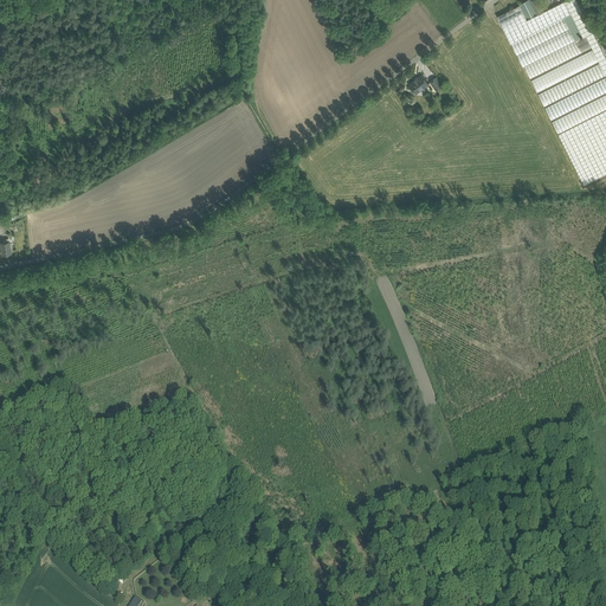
[(537,14),(527,20),(523,12),(501,23),(511,44),(563,17),(571,13),(582,37),(586,36),(592,47),(593,50),(599,62),(600,63),(605,75),(605,57),(577,0),(566,0),(545,11),(537,14)]
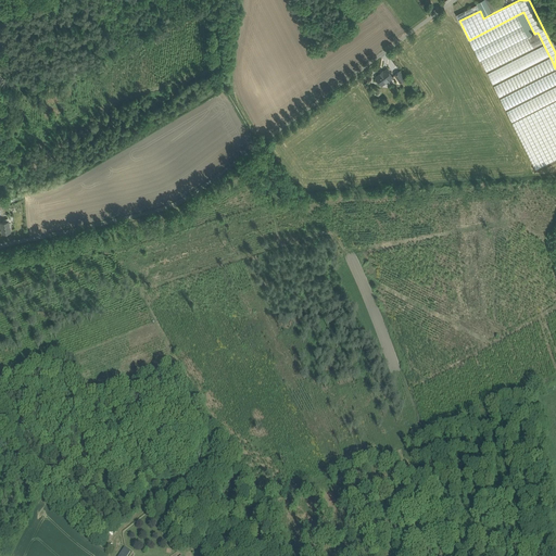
[(485,0),(483,0),(477,3),(480,11),(483,19),(493,13),(485,0)]
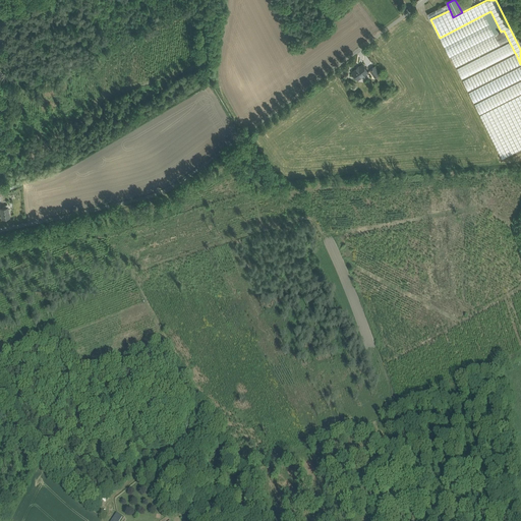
[(463,0),(455,0),(462,12),(468,9),(463,0)]
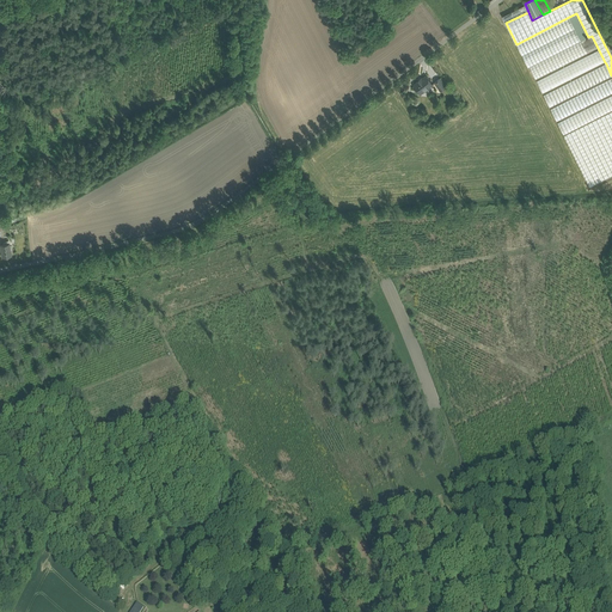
[(525,5),(502,17),(506,23),(528,12),(525,5)]
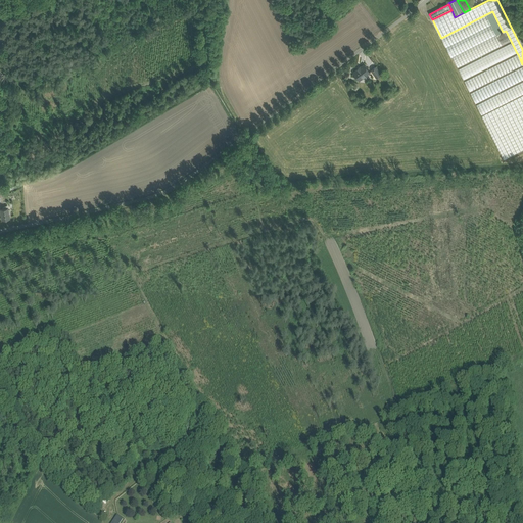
[(503,32),(492,11),(486,14),(496,36),(503,32)]
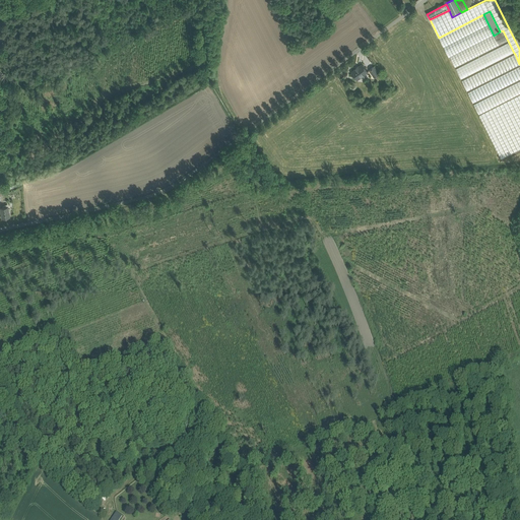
[(483,14),(439,38),(449,58),(450,58),(450,57),(494,36),(483,14)]
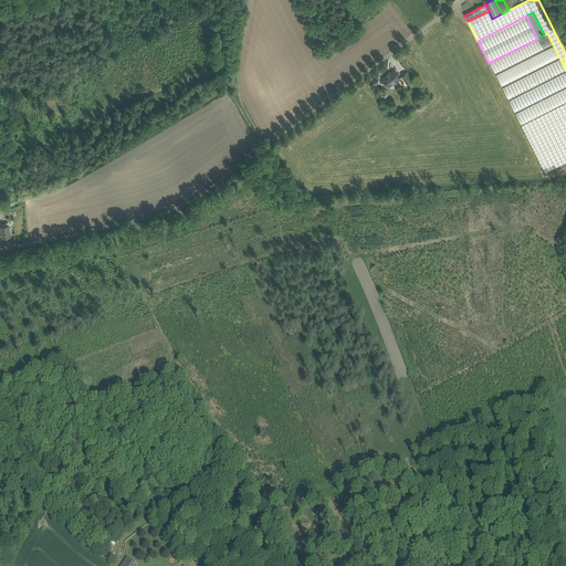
[(537,39),(490,62),(490,63),(495,74),(544,50),(553,44),(547,33),(544,34),(537,39)]
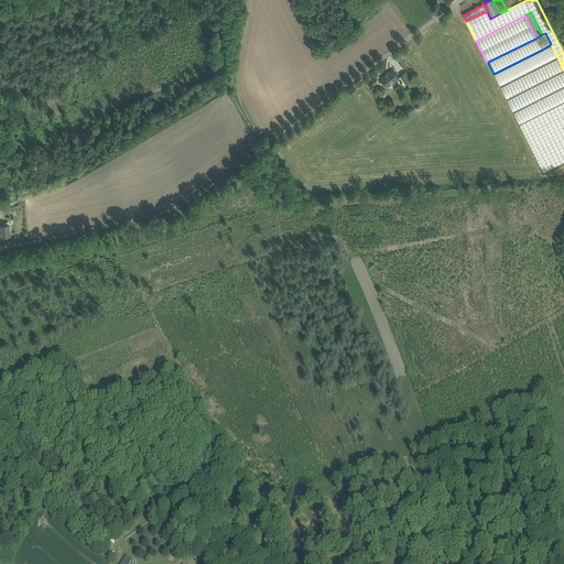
[(552,46),(495,75),(500,86),(557,57),(552,46)]
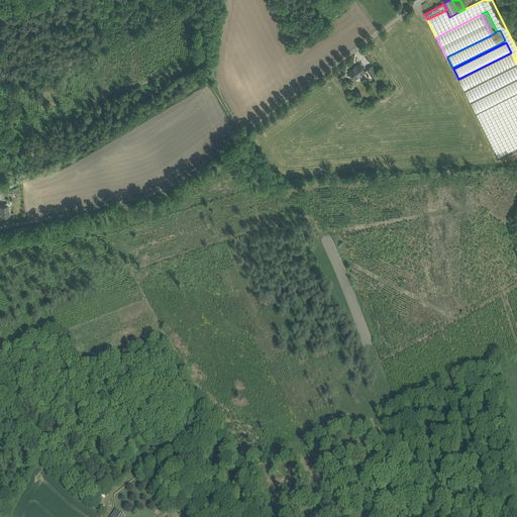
[(516,64),(512,54),(459,81),(464,91),(516,64)]
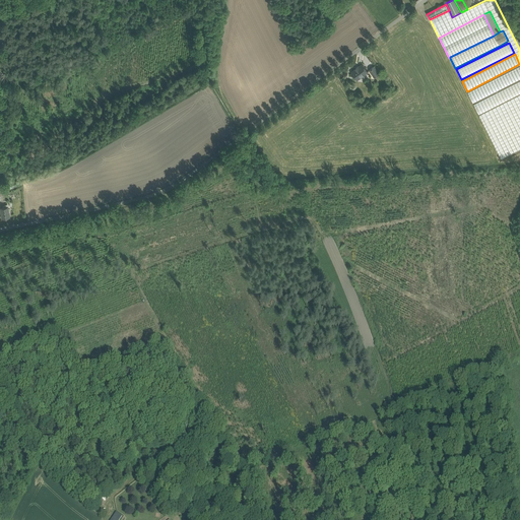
[(359,66),(354,69),(355,69),(351,72),(358,79),(361,77),(362,77),(365,74),(368,71),(363,64),(359,67),(359,66)]
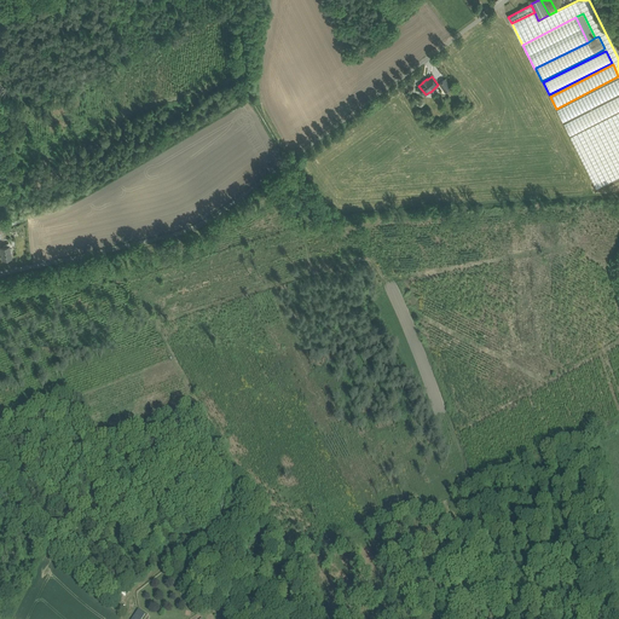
[(452,87),(445,79),(439,84),(446,92),(452,87)]
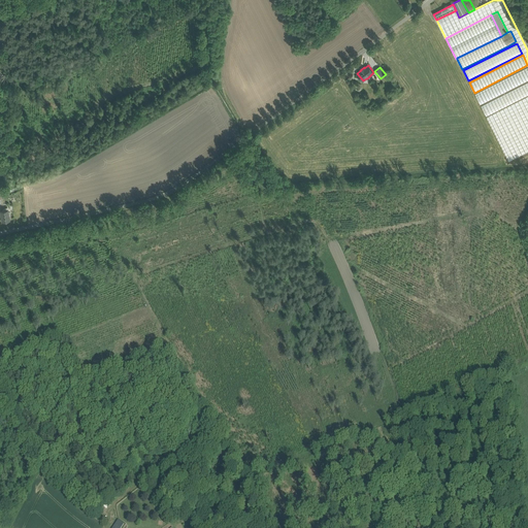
[(527,67),(475,94),(481,105),(527,80),(527,67)]
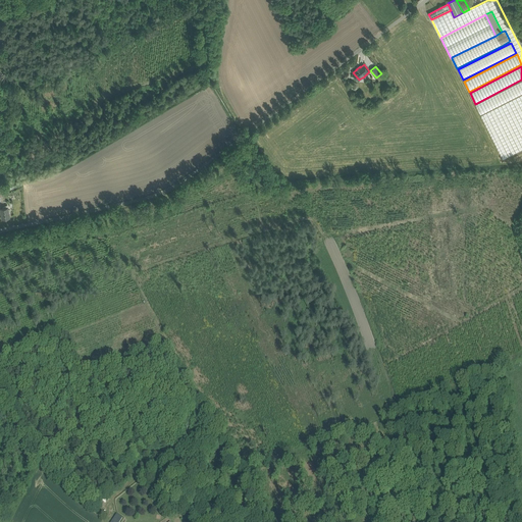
[(521,82),(476,105),(481,115),(521,94),(521,82)]
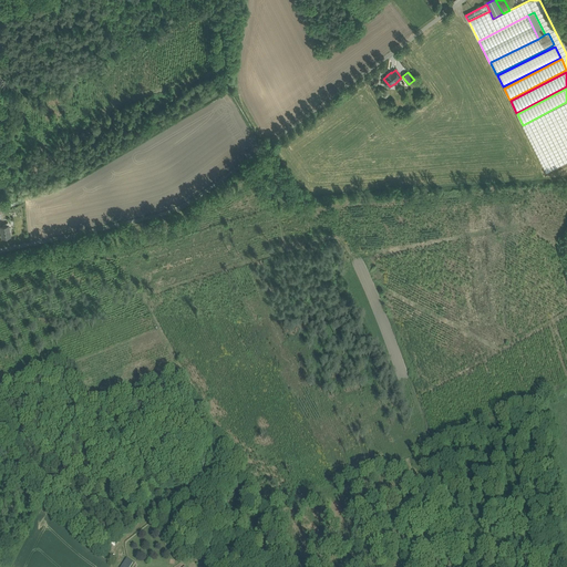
[(566,102),(523,125),(547,174),(566,163),(566,102)]
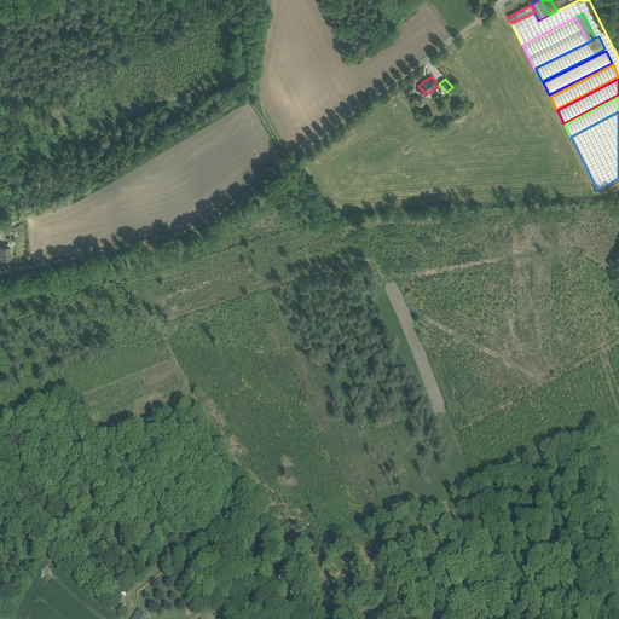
[(10,247),(0,248),(3,261),(11,259),(10,247)]
